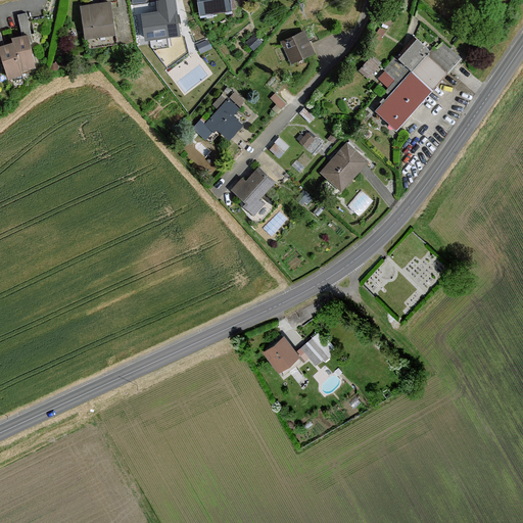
[(145,40),(179,36),(175,0),(173,0),(156,2),(158,13),(142,15),(145,40)]
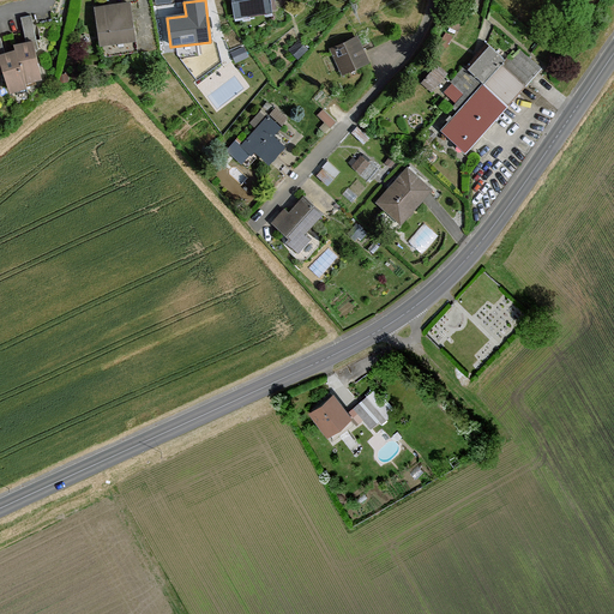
[(272,12),(270,0),(232,0),(235,18),(272,12)]
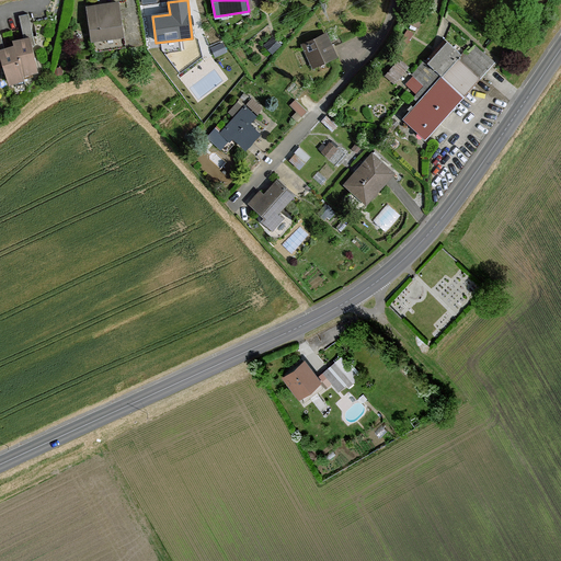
[(91,43),(123,38),(118,3),(86,8),(91,43)]
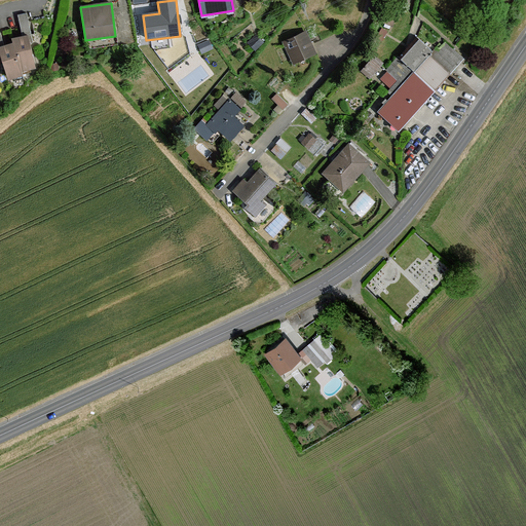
[(12,42),(20,72),(35,69),(28,38),(32,37),(27,13),(17,15),(22,35),(11,38),(12,42)]
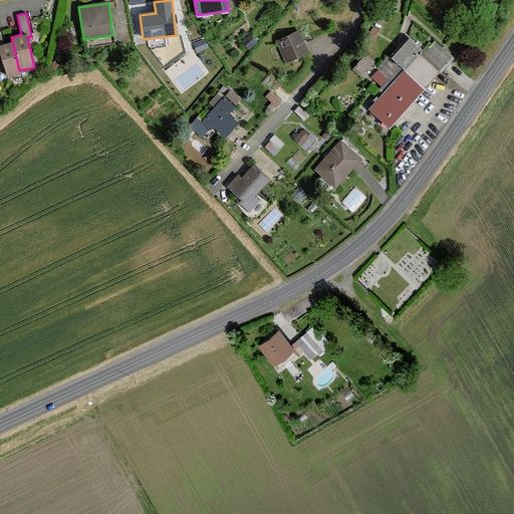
[(20,74),(19,70),(12,41),(4,43),(0,29),(0,54),(7,77),(20,74)]
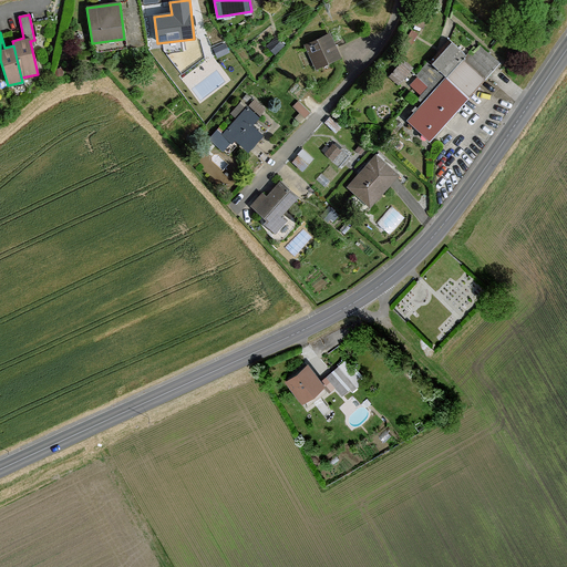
[(326,33),(302,44),(313,69),(338,57),(326,33)]
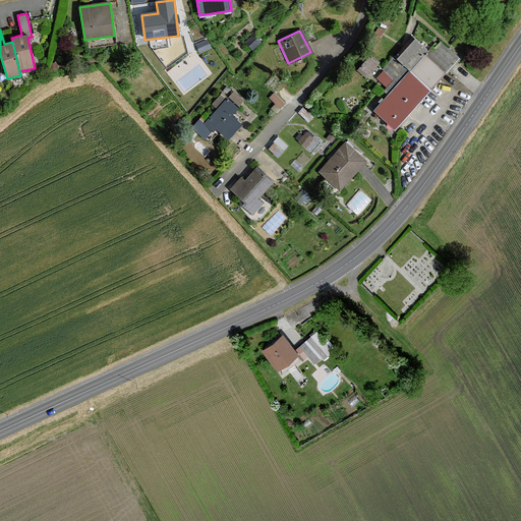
[(410,68),(430,87),(445,71),(425,54),(428,50),(412,37),(394,54),(410,68)]
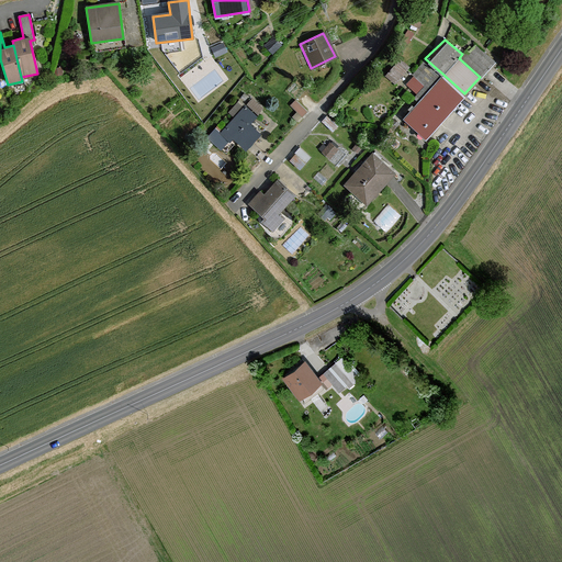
[(398,81),(409,62),(398,55),(388,75),(398,81)]
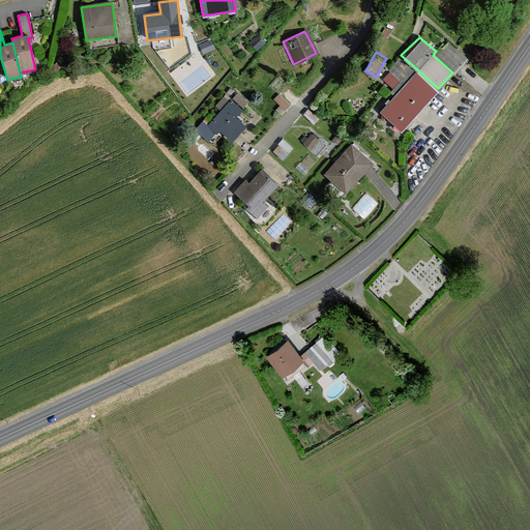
[(417,69),(401,55),(379,80),(395,94),(417,69)]
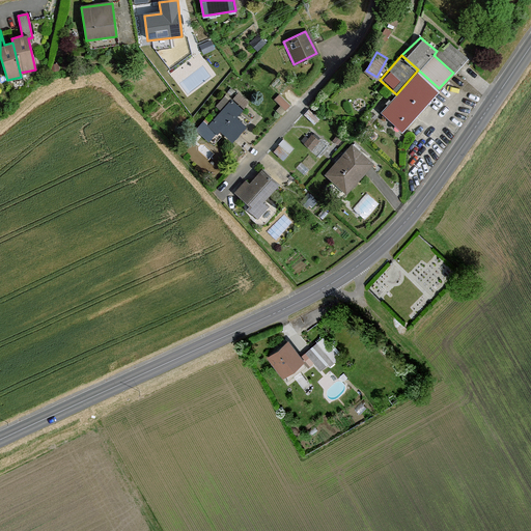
[(380,114),(398,132),(439,88),(418,70),(396,94),(380,114)]
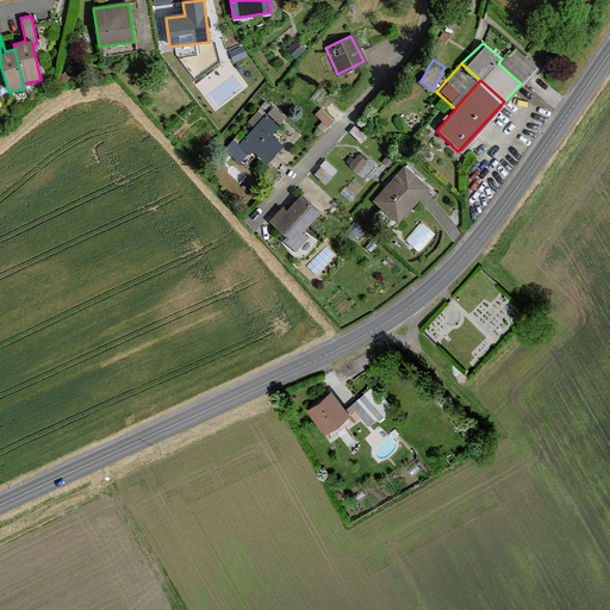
[(313,114),(325,126),(337,114),(324,103),(313,114)]
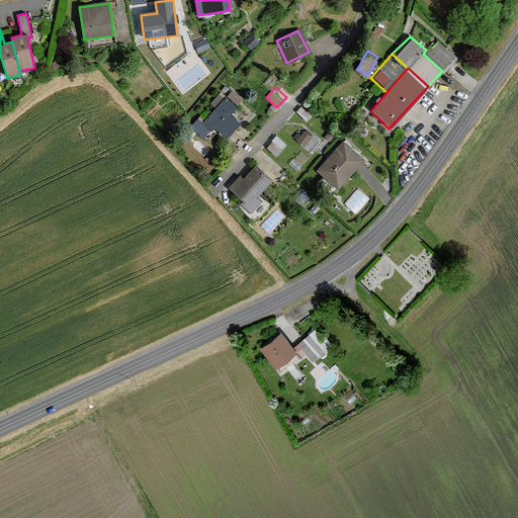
[(220,93),(188,126),(203,141),(213,128),(225,139),(239,122),(230,113),(235,107),(220,93)]
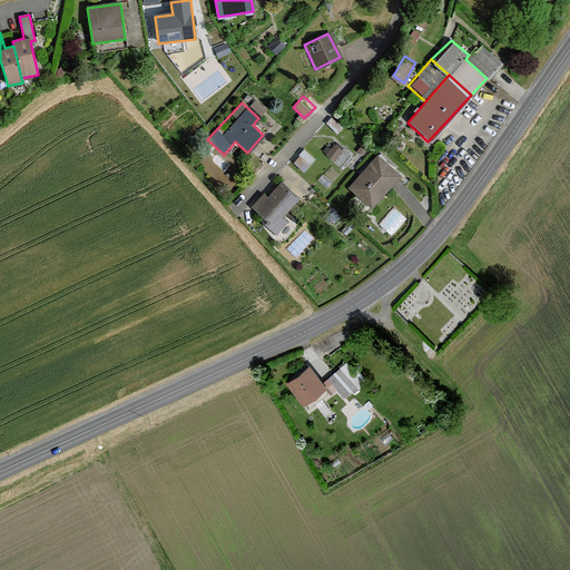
[(324,153),(332,161),(342,151),(334,144),(324,153)]
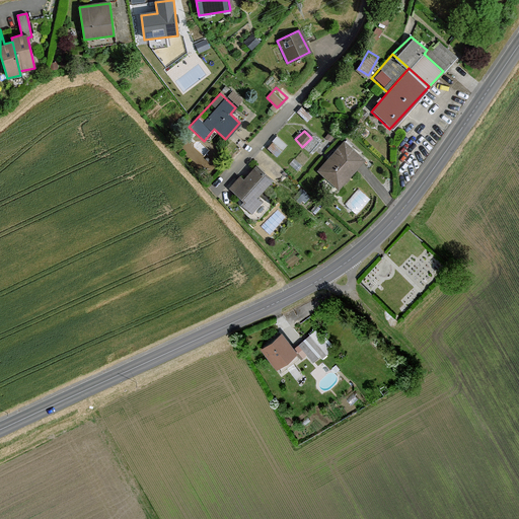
[(281,150),(286,145),(276,136),(271,141),(281,150)]
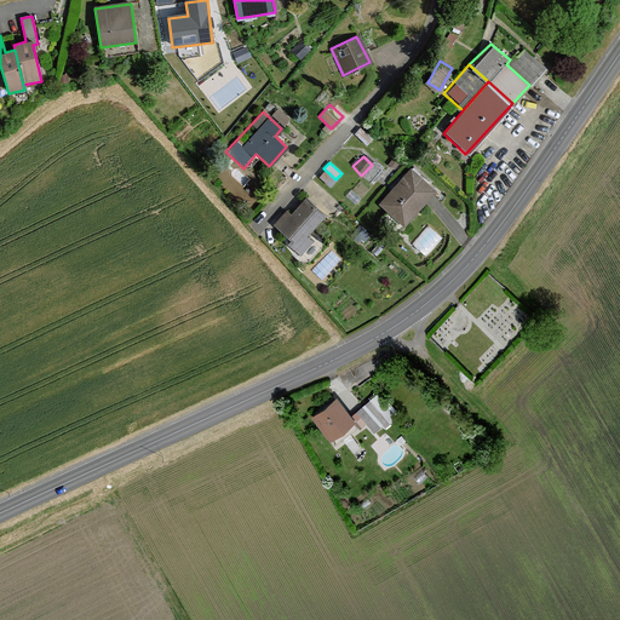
[(408,166),(378,202),(406,227),(436,190),(408,166)]
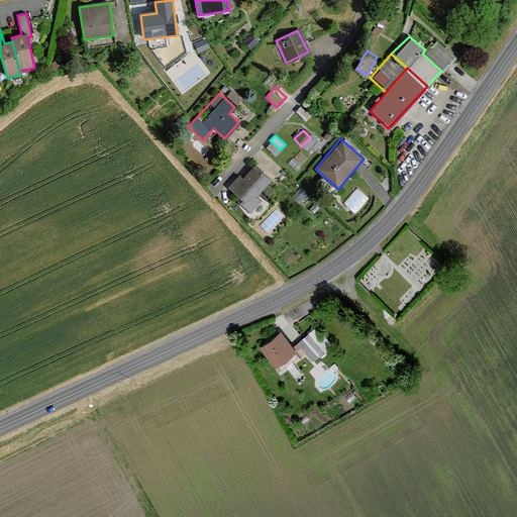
[(246,203),(270,177),(249,160),(226,186),(246,203)]
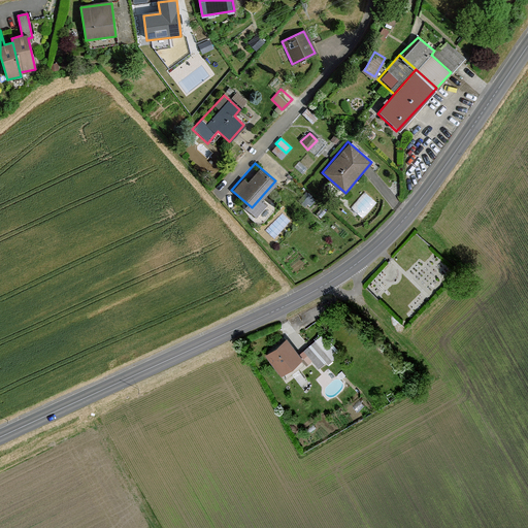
[(321,333),(301,349),(318,368),(336,353),(321,333)]
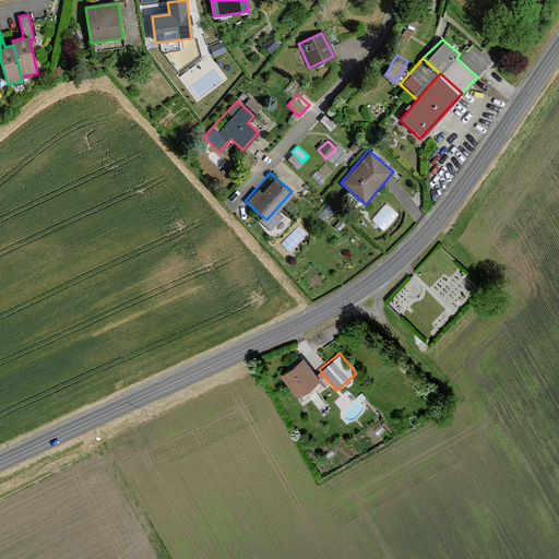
[(300,356),(277,373),(296,396),(319,379),(300,356)]
